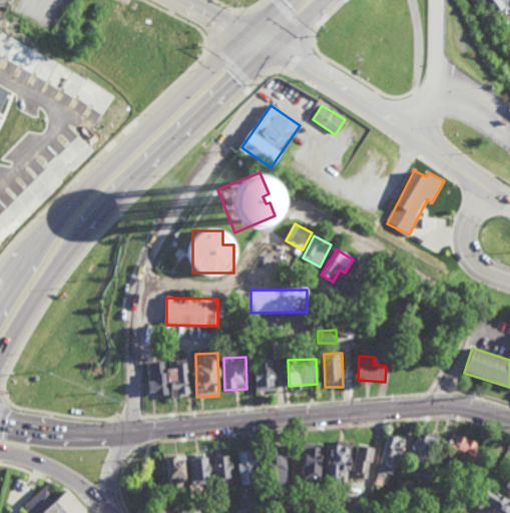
[(171,398),(189,397),(188,360),(169,361),(171,398)]
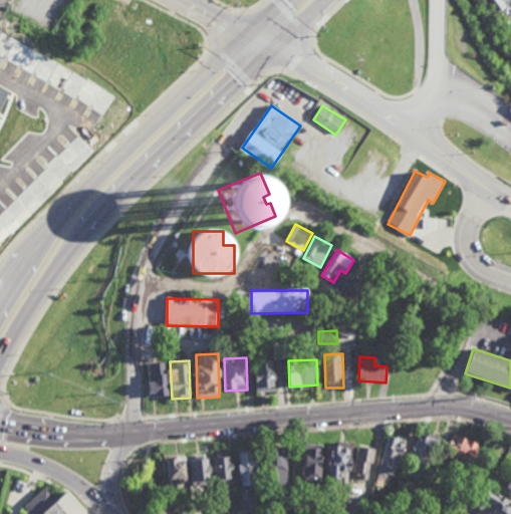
[(275,392),(275,360),(256,360),(256,392),(275,392)]
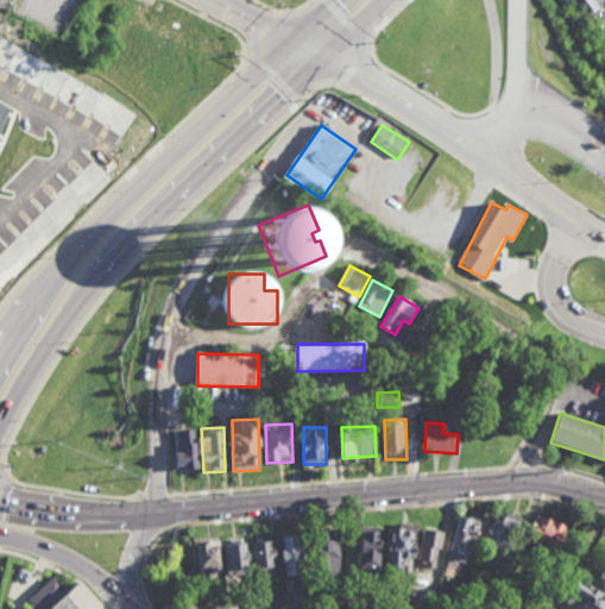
[(177,469),(199,468),(197,428),(176,429),(177,469)]
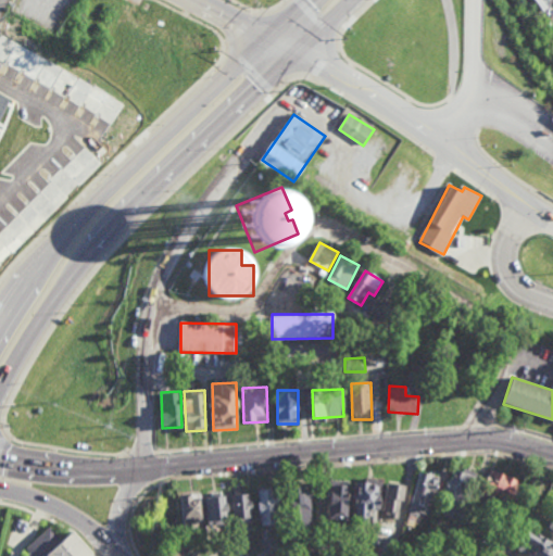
[(453,469),(439,514),(456,519),(473,471),(465,469),(464,472),(453,469)]
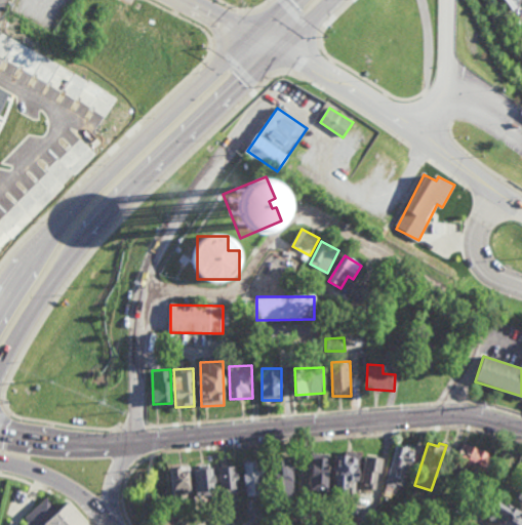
[(486,473),(491,452),(462,445),(456,465),(486,473)]
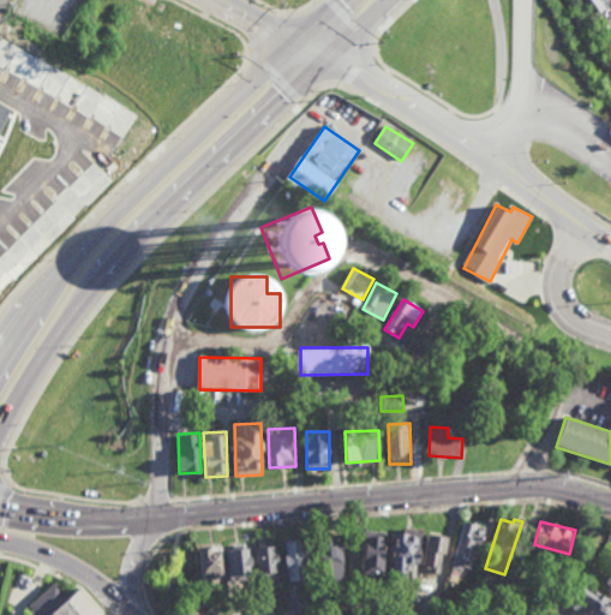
[(475,572),(484,526),(462,523),(454,567),(475,572)]
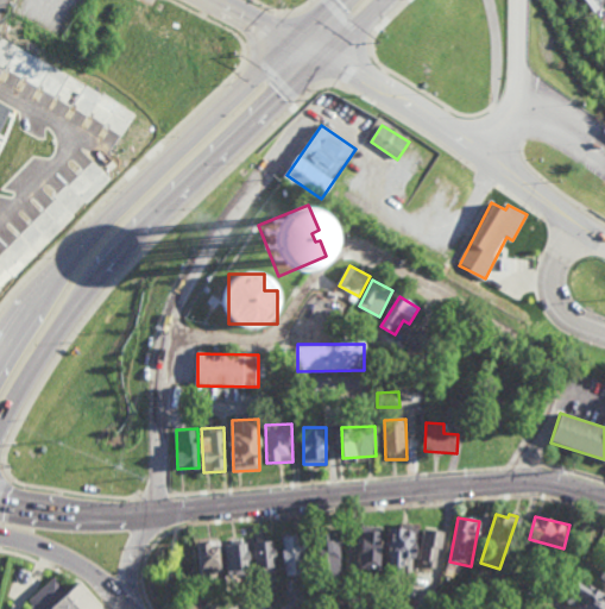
[(386,528),(388,572),(404,572),(404,558),(417,557),(417,523),(401,523),(401,528),(386,528)]
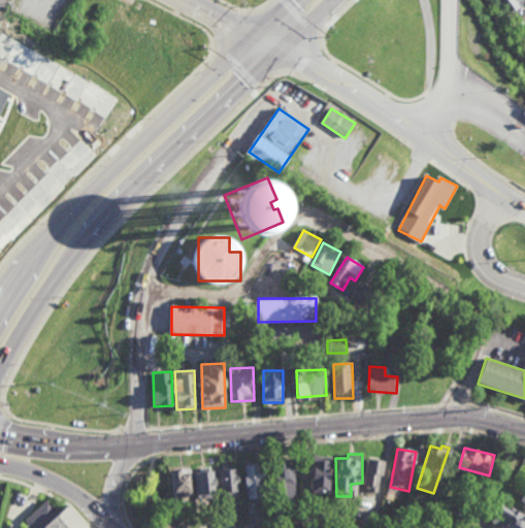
[(314,492),(331,492),(330,457),(314,457),(314,492)]
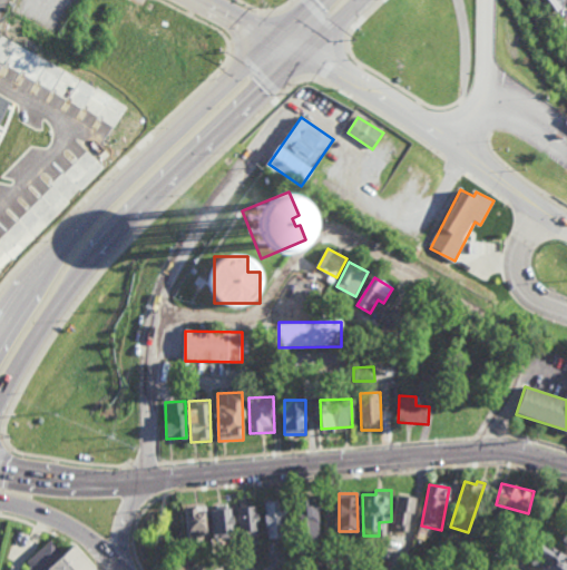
[(416,498),(397,495),(392,527),(410,529),(416,498)]
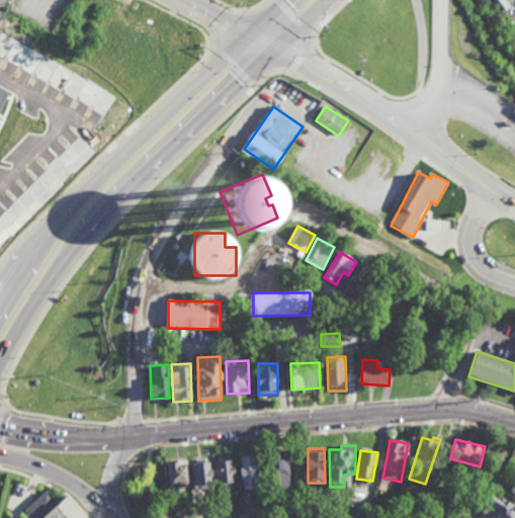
[(290,453),(271,452),(270,489),(288,490),(290,453)]
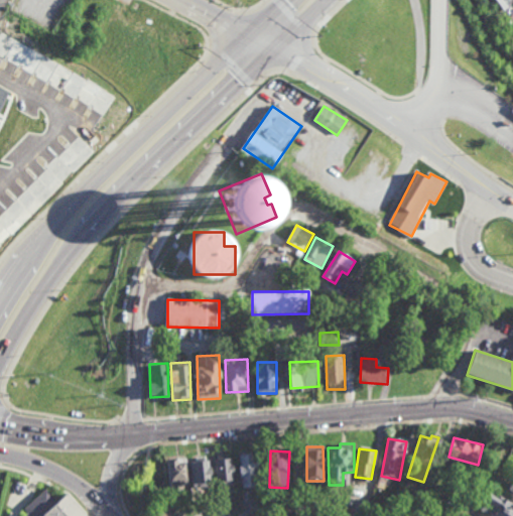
[(256,453),(240,454),(242,488),(258,487),(256,453)]
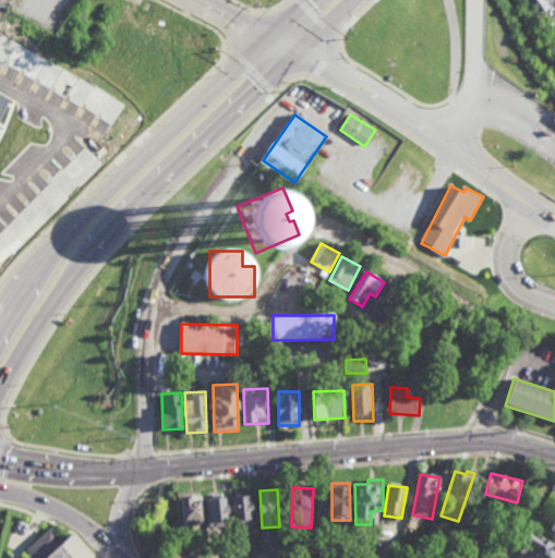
[(209,523),(230,522),(229,495),(209,495),(209,523)]
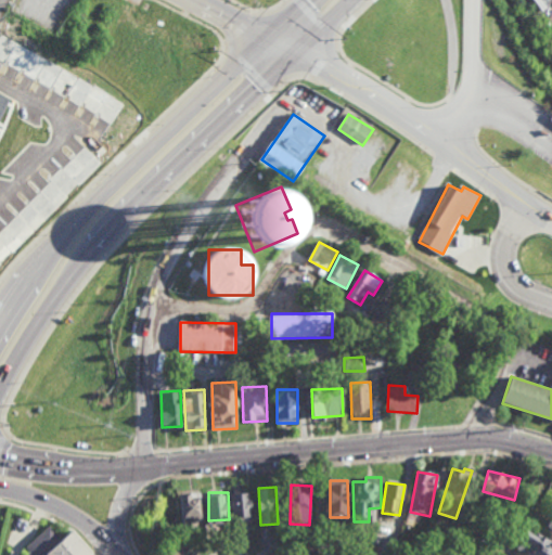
[(182,494),(184,524),(204,521),(202,493),(182,494)]
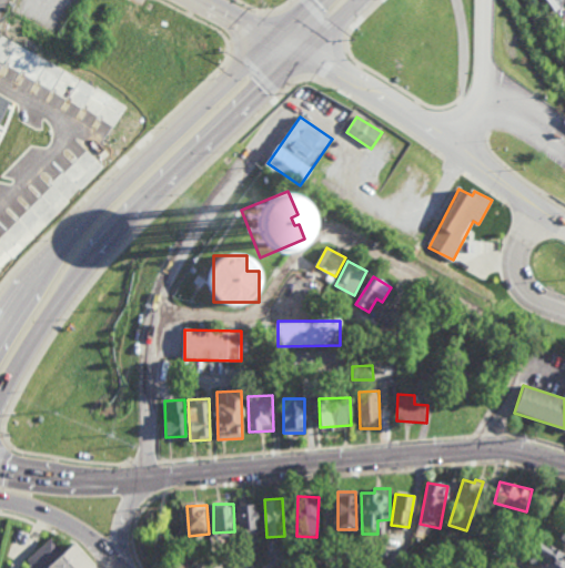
[(240,534),(258,535),(259,506),(240,505),(240,534)]
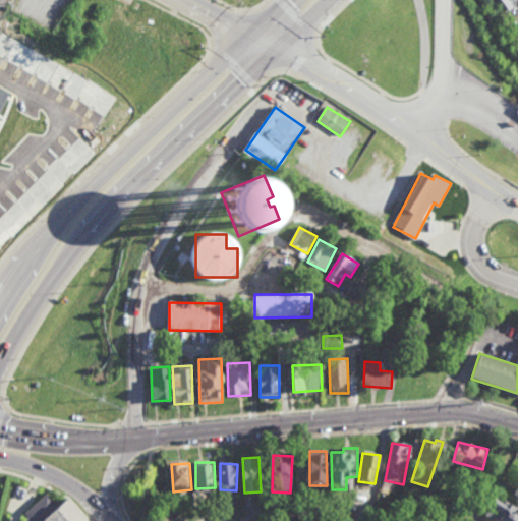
[(89,520),(69,498),(60,506),(49,494),(24,515),(30,520),(44,520),(45,520),(44,520),(89,520)]
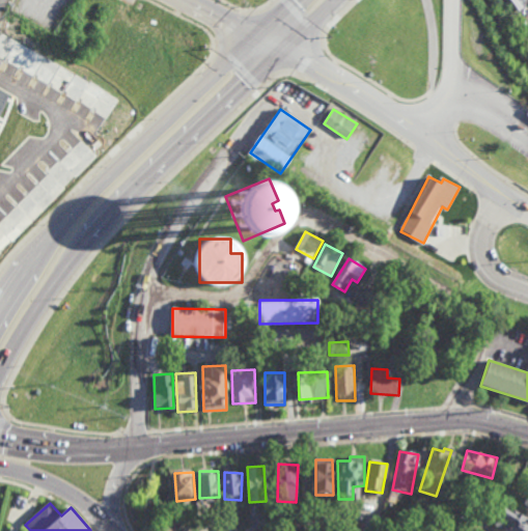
[(495,527),(502,530),(527,530),(527,518),(506,506),(495,527)]
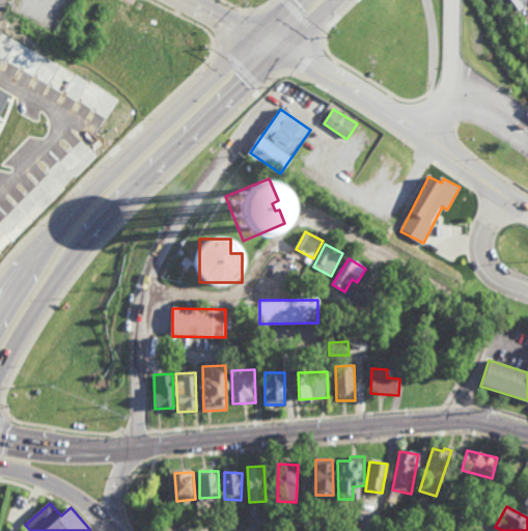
[(181,530),(171,519),(156,530),(181,530)]
